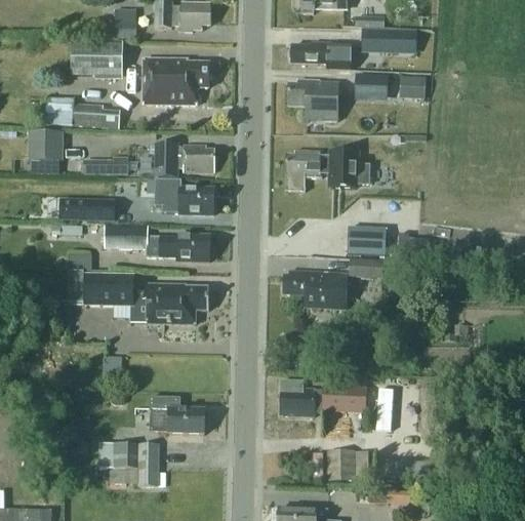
[(292,0),(293,8),(296,12),(313,12),(313,9),(315,9),(315,7),(346,8),(346,0),(292,0)]
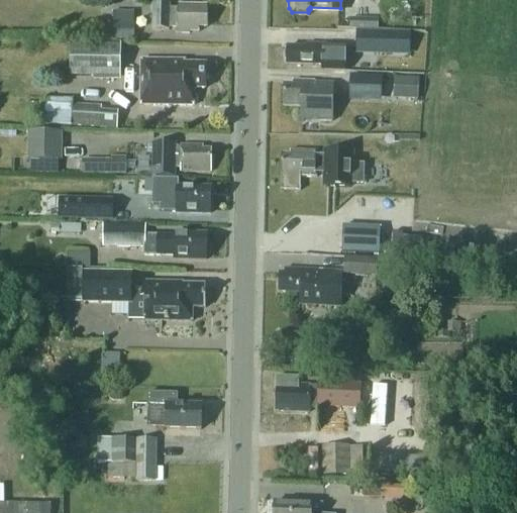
[(169,1),(152,1),(152,27),(169,27),(169,25),(177,25),(177,30),(190,30),(190,28),(199,28),(199,24),(207,24),(207,6),(207,1),(177,1),(177,5),(169,5),(169,1)]
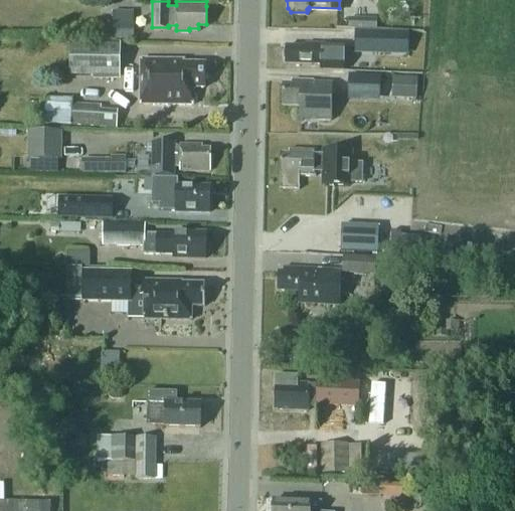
[(366,25),(367,15),(349,15),(348,25),(366,25)]
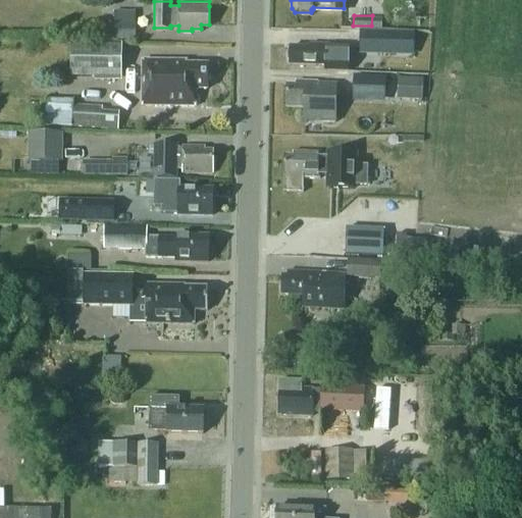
[(136,21),(105,21),(105,37),(136,37),(136,21)]
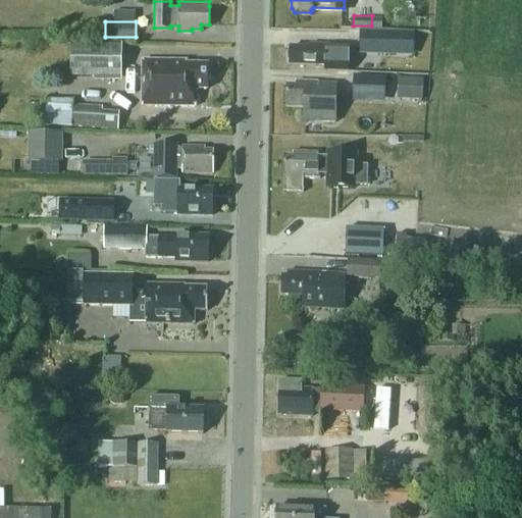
[(360,50),(398,51),(398,29),(360,28),(360,50)]
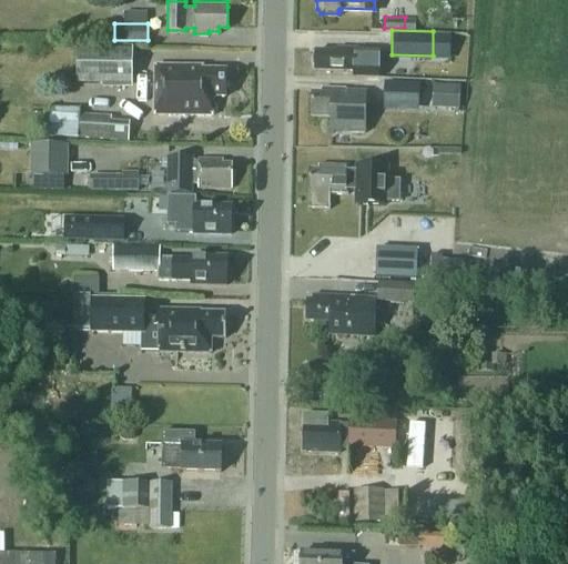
[(75,44),(75,80),(102,81),(102,84),(131,84),(131,46),(75,44)]
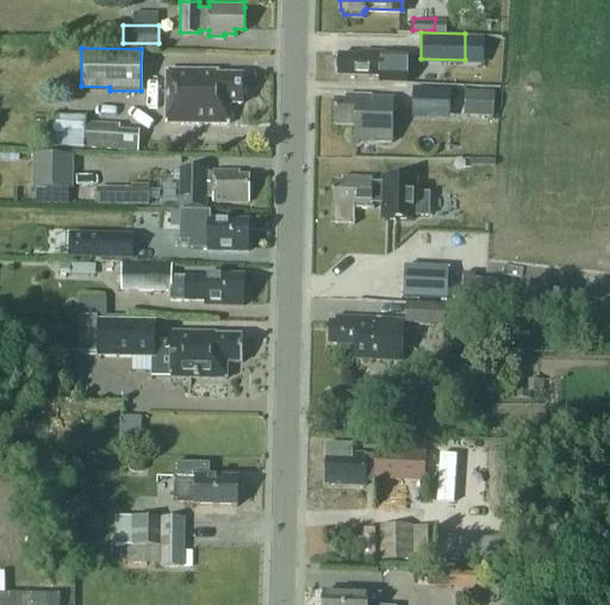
[(381,51),(381,49),(362,49),(361,52),(340,51),(338,73),(380,74),(380,79),(406,79),(408,51),(381,51)]
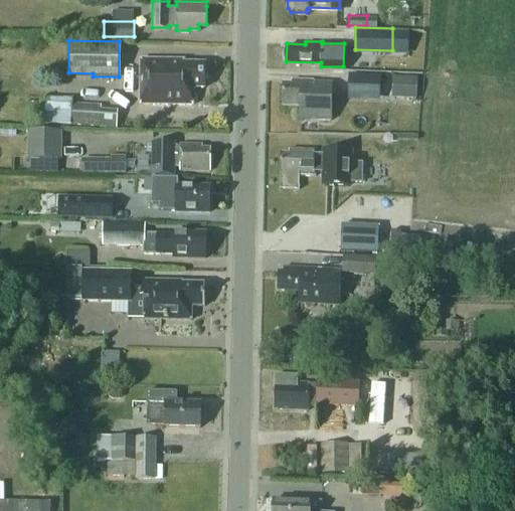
[(184,57),(141,57),(140,102),(193,102),(193,84),(204,86),(205,60),(184,60),(184,57)]
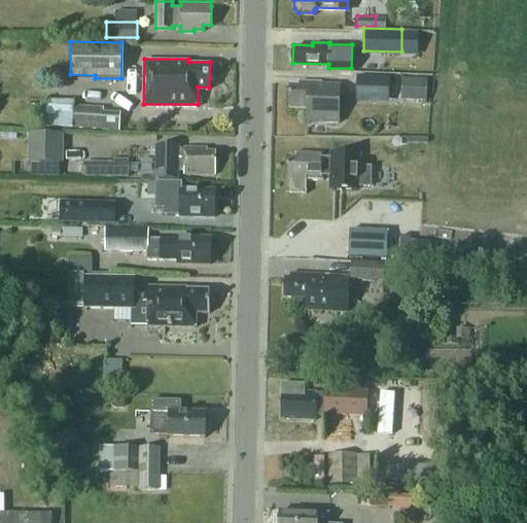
[(389,94),(389,73),(356,73),(355,94),(389,94)]
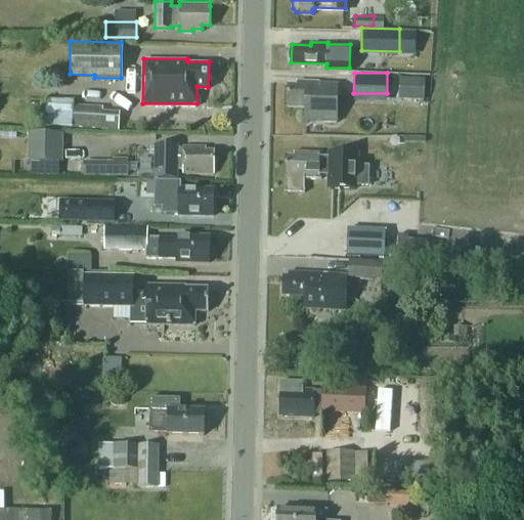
[(429,95),(429,75),(404,74),(404,95),(429,95)]
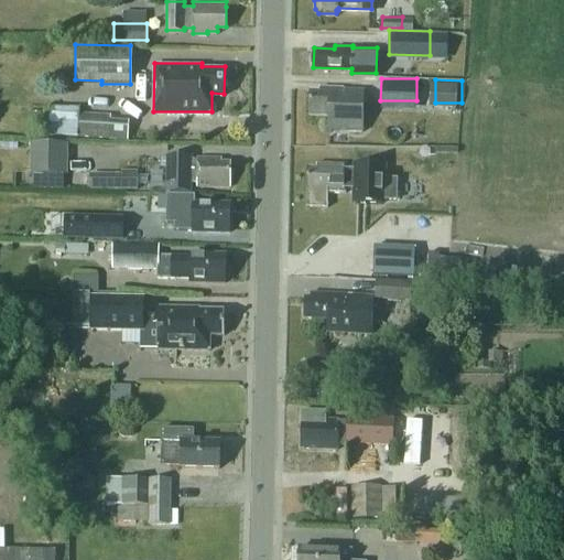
[(344,90),(344,86),(320,85),(320,89),(311,88),(310,112),(329,114),(328,120),(328,127),(328,128),(329,128),(342,129),(361,129),(364,92),(344,90)]
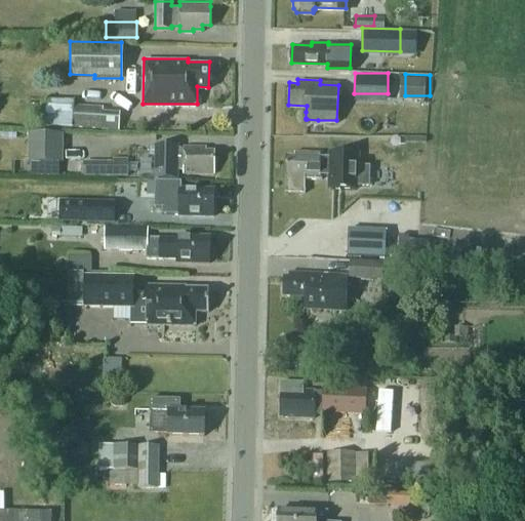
[(72,125),(102,127),(103,103),(74,101),(72,125)]
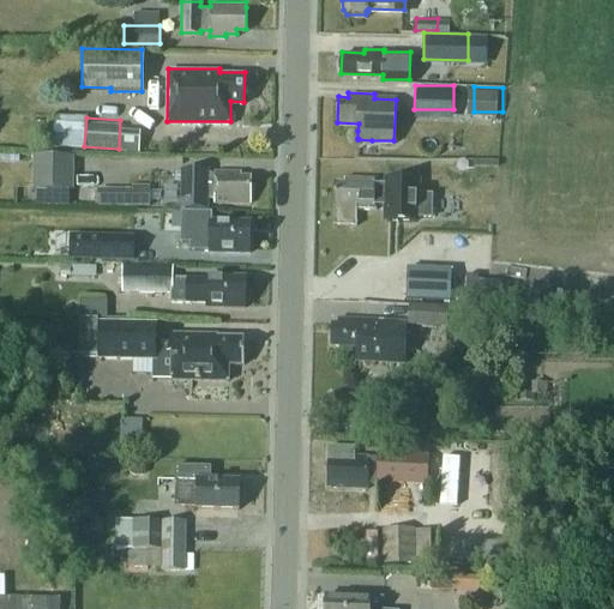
[(32,186),(73,187),(73,152),(32,152),(32,186)]
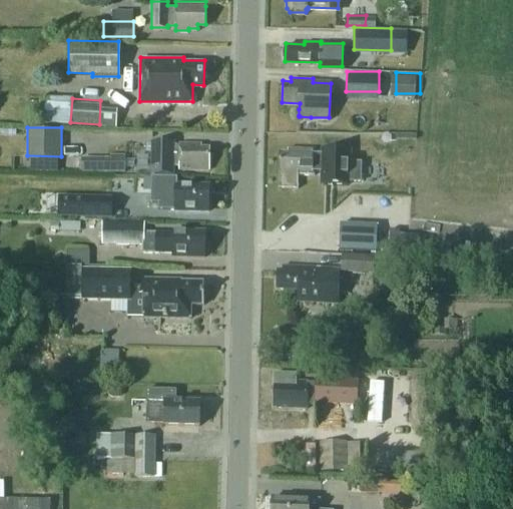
[(179,141),(179,143),(173,143),(173,139),(152,139),(151,172),(173,172),(173,163),(178,163),(178,167),(209,167),(209,145),(201,145),(201,141),(179,141)]
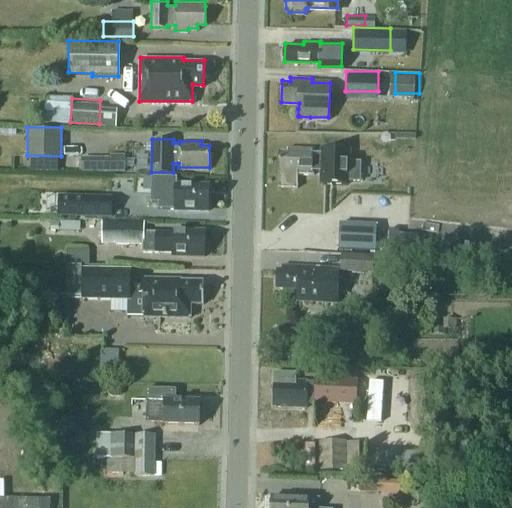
[(313,172),(313,167),(313,149),(313,146),(288,145),(288,150),(279,149),(279,185),(297,186),(298,172),(313,172)]
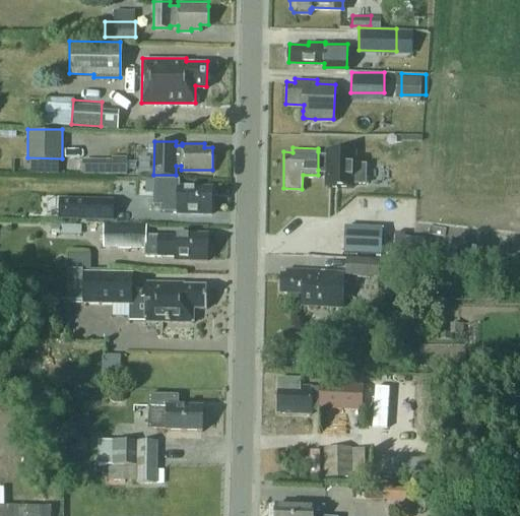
[(328,148),(328,152),(318,151),(318,170),(327,170),(327,184),(352,184),(352,181),(365,181),(366,163),(352,162),(353,149),(328,148)]
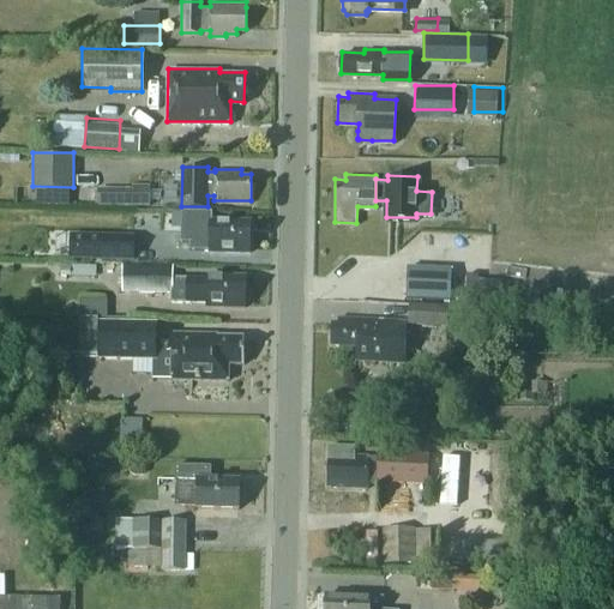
[(97,203),(150,204),(150,182),(130,182),(130,185),(97,185),(97,203)]
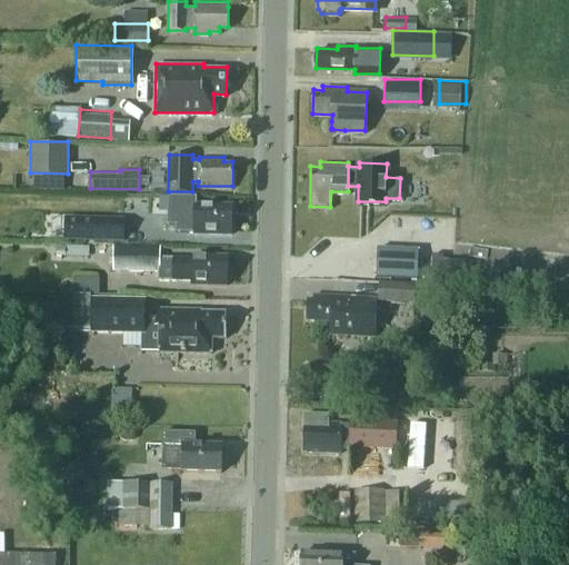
[(403,174),(405,198),(420,198),(419,174),(403,174)]
